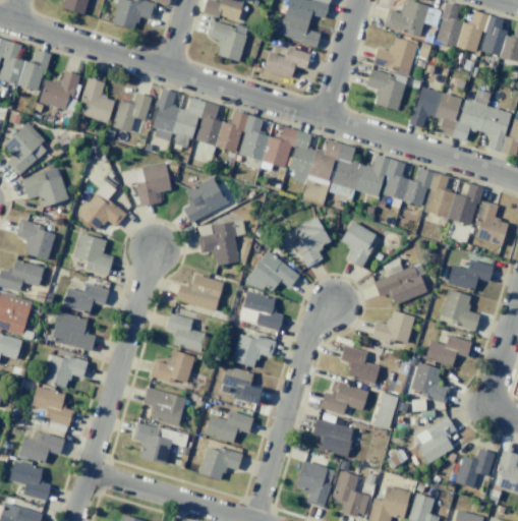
[(63,0),(61,8),(84,14),(88,0),(63,0)]
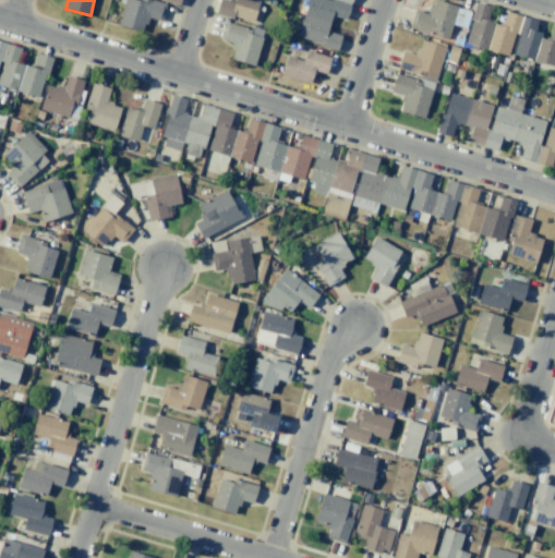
[(168,4),(153,0),(140,0),(141,0),(140,0),(127,0),(121,25),(145,32),(149,17),(163,21),(168,4)]
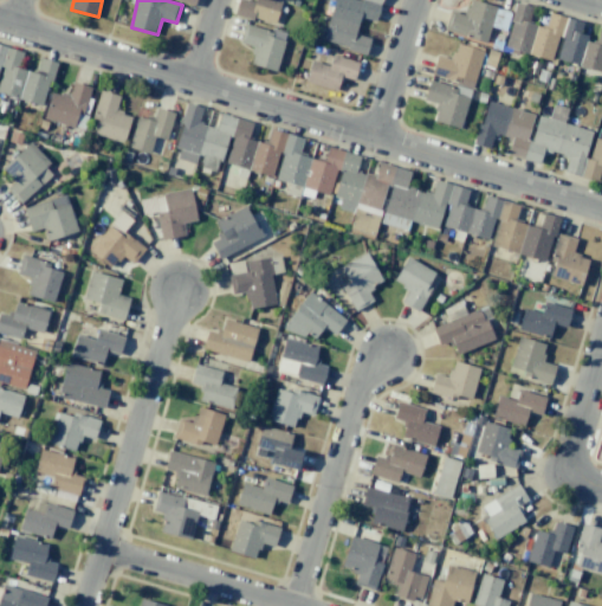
[(257,0),(258,1),(250,0),(240,0),(237,14),(278,25),(284,0),(257,0)]
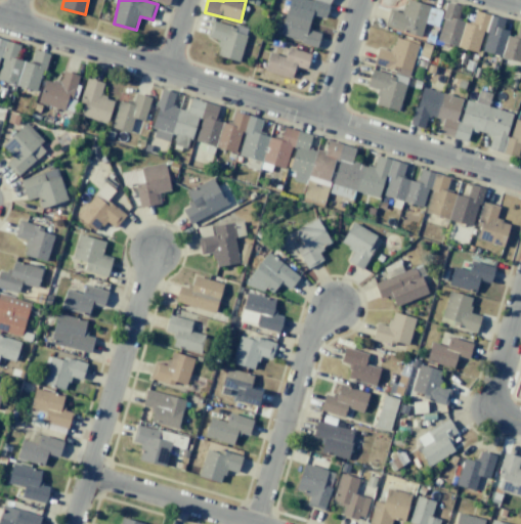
[(290,0),(281,37),(319,45),(322,33),(310,30),(313,14),(329,18),(332,0),(290,0)]
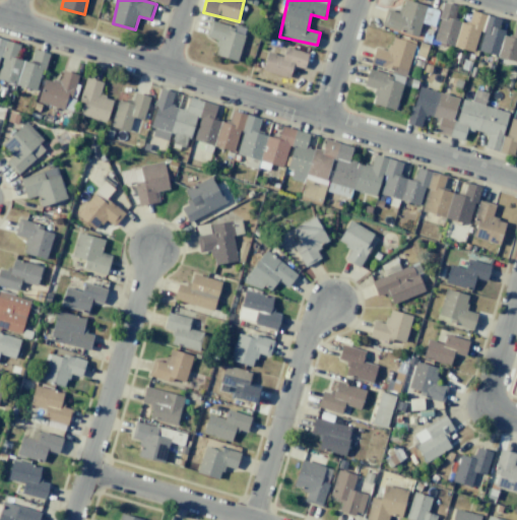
[(383,26),(419,38),(425,22),(436,25),(441,11),(430,8),(431,6),(409,0),(404,0),(401,12),(388,9),(383,26)]
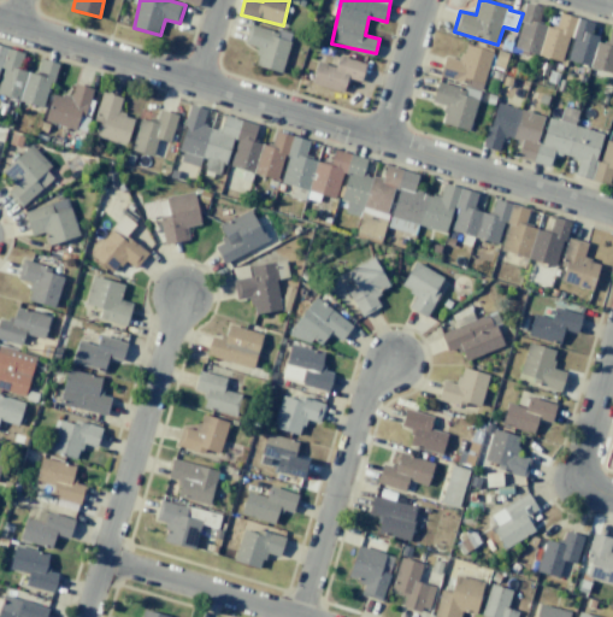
[(517,47),(566,62),(567,60),(612,72),(612,34),(609,43),(600,41),(601,36),(594,34),(596,22),(563,13),(558,29),(540,23),(544,7),(529,3),(517,47)]
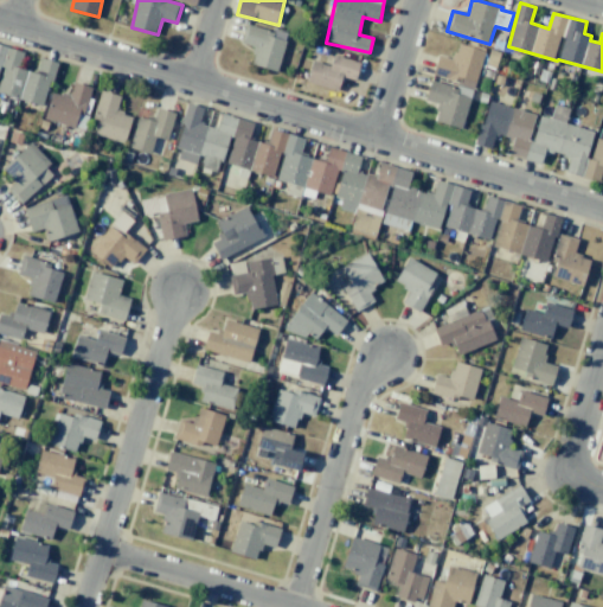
[(252,64),(280,71),(289,34),(248,23),(242,43),(257,46),(252,64)]
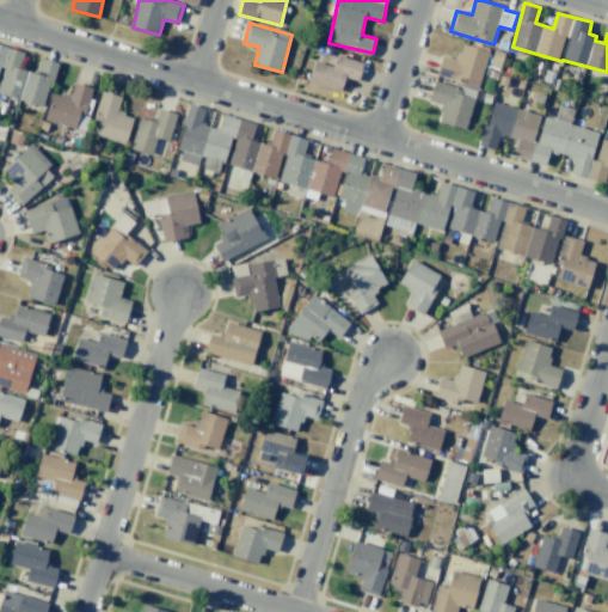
[(490,51),(464,44),(459,60),(443,55),(437,77),(480,87),(490,51)]
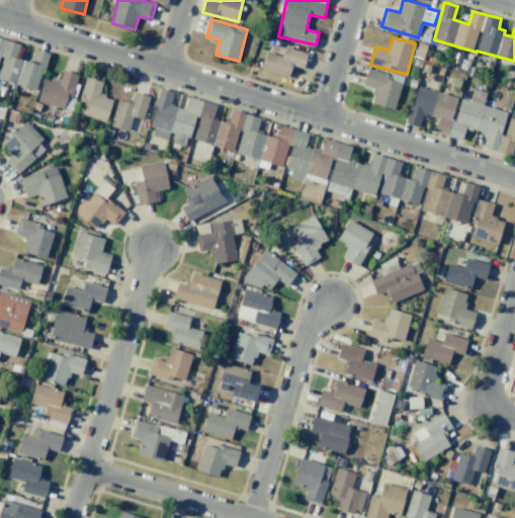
[(3,58),(8,40),(21,45),(17,58),(24,61),(17,84),(0,79),(0,75),(5,58),(3,58)]
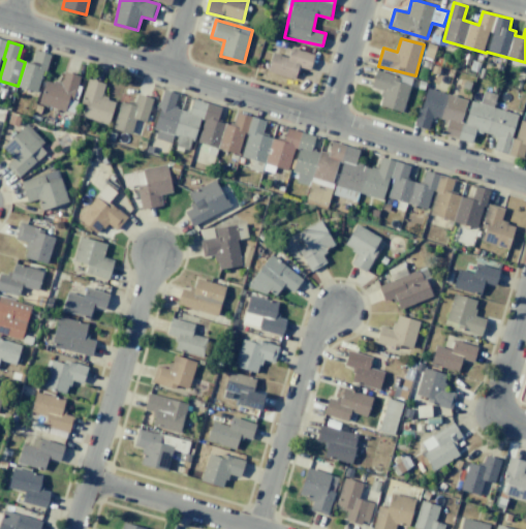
[(269,71),(298,80),(301,67),(311,70),(316,54),(292,48),(289,57),(274,53),(269,71)]
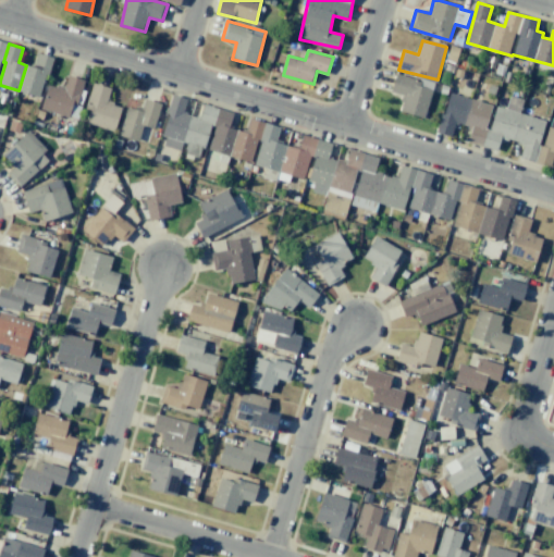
[(401,111),(426,118),(433,89),(421,86),(422,81),(396,74),(392,91),(405,96),(401,111)]
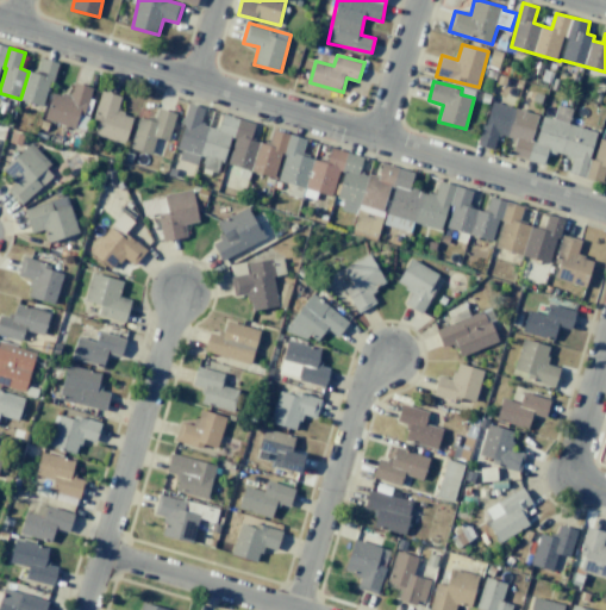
[(94,87),(74,82),(72,97),(54,93),(47,119),(85,129),(94,87)]
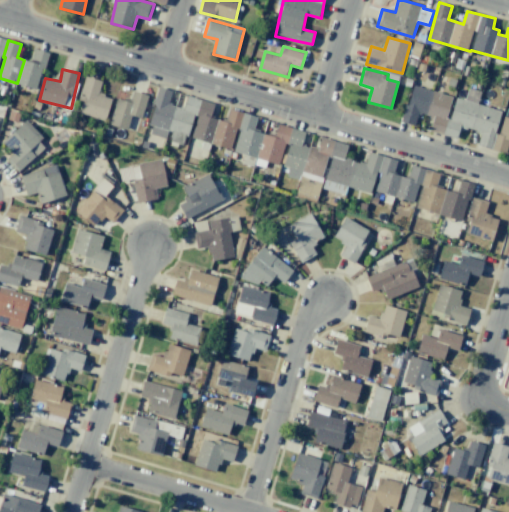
[(113,97),(100,94),(103,81),(87,76),(80,100),(83,102),(80,113),(106,121),(113,97)]
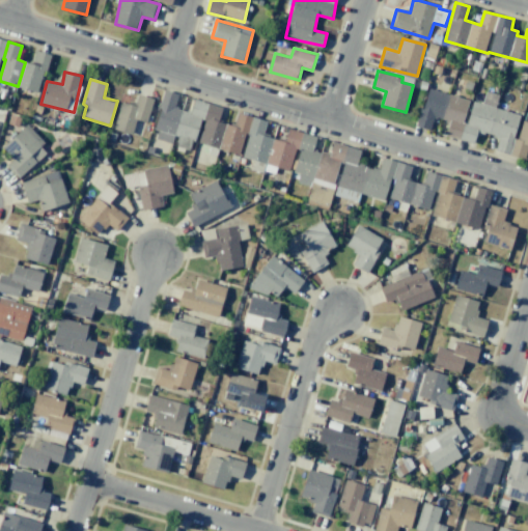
[(527,121),(522,120),(523,114),(471,102),(472,100),(428,88),(419,127),(432,130),(435,118),(450,121),(447,136),(476,143),(475,143),(527,156),(527,121)]
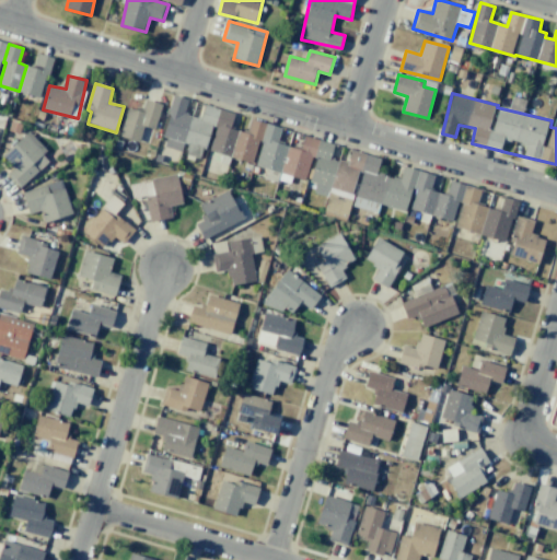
[(169,113),(175,95),(189,100),(184,114),(193,116),(182,150),(167,146),(170,138),(164,136),(172,114),(169,113)]
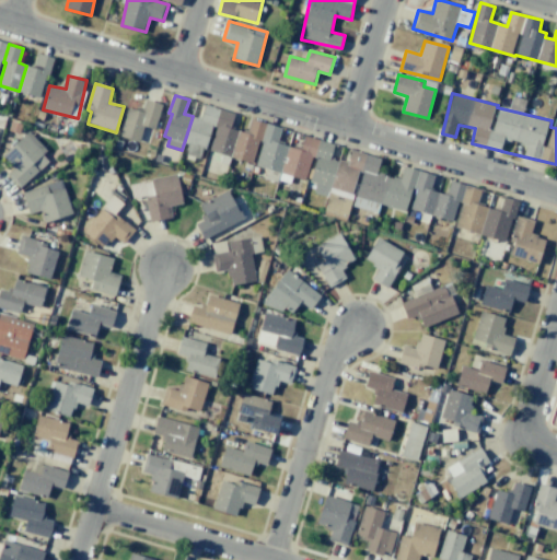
[(122,137),(141,141),(146,126),(157,129),(163,104),(147,100),(143,111),(129,107),(122,137)]
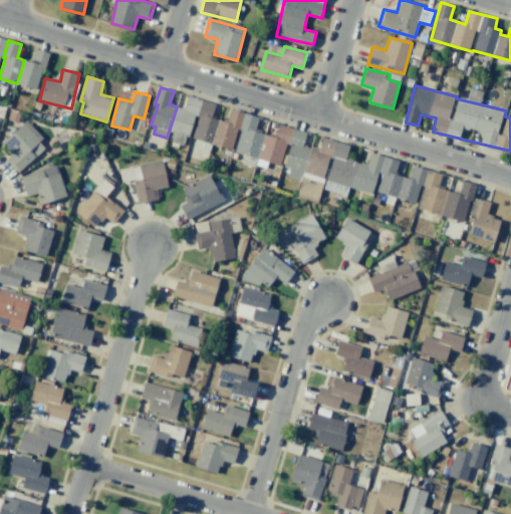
[(198,116),(203,100),(216,104),(212,117),(219,119),(212,144),(205,141),(203,148),(191,145),(200,117),(198,116)]
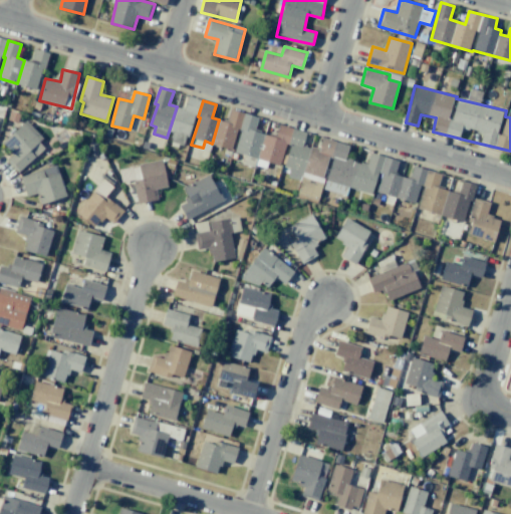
[(241,130),(246,112),(259,116),(255,130),(266,134),(258,158),(236,152),(243,130),(241,130)]
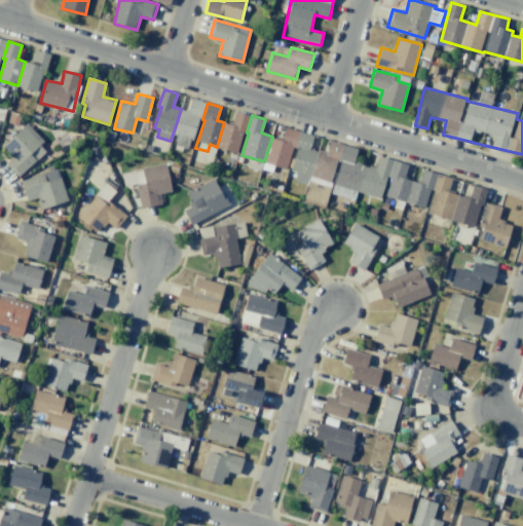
[(14,158),(8,164),(20,177),(49,148),(27,124),(3,146),(14,158)]
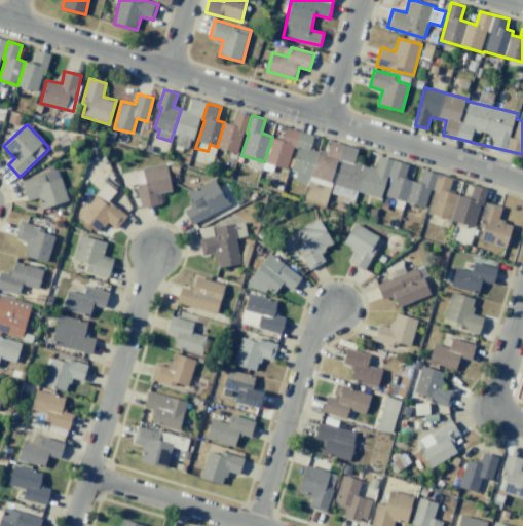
[(296,148),(302,132),(314,136),(310,149),(322,152),(314,178),(292,171),(299,149),(296,148)]
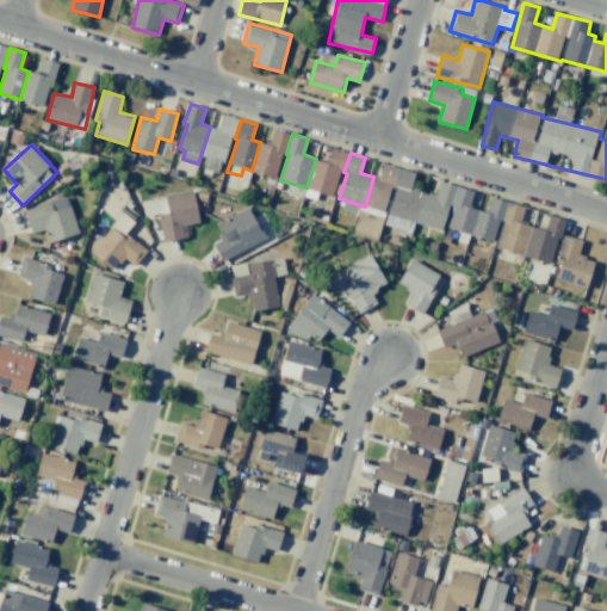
[(394,187),(401,168),(415,173),(410,189),(423,193),(415,222),(389,214),(397,189),(394,187)]
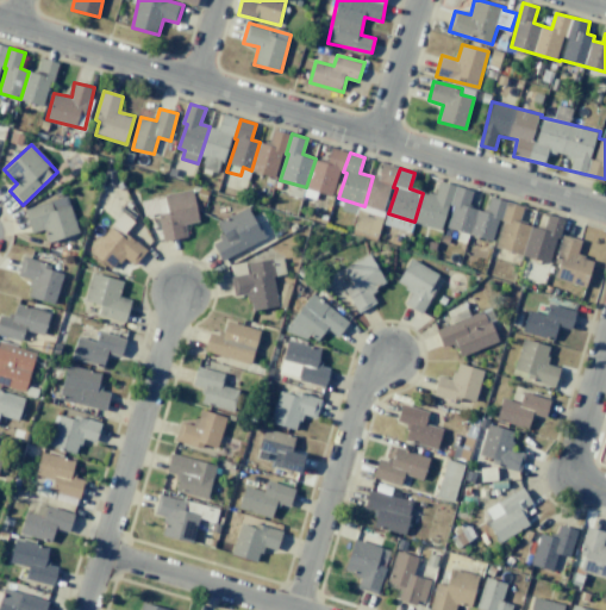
[(200,222),(194,191),(147,199),(149,216),(160,213),(164,241),(188,237),(187,224),(200,222)]
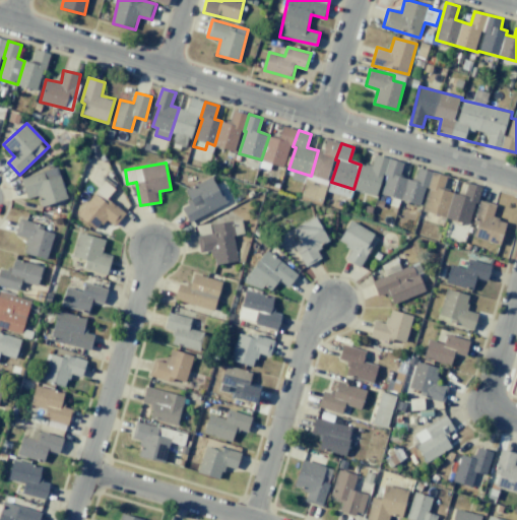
[(28,199),(40,196),(43,206),(68,199),(59,167),(22,178),(28,199)]
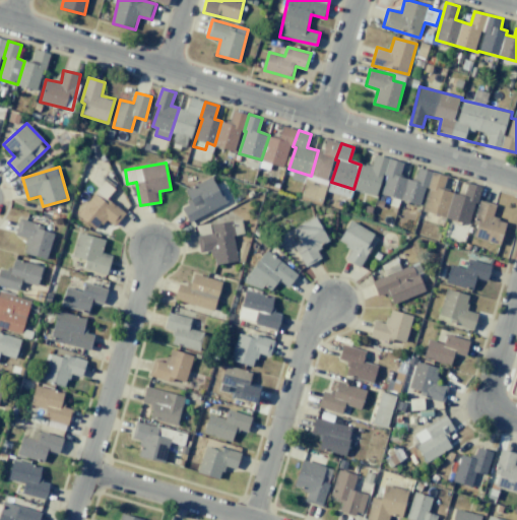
[(429,189),(434,172),(447,176),(443,189),(454,193),(447,217),(425,211),(431,189),(429,189)]
